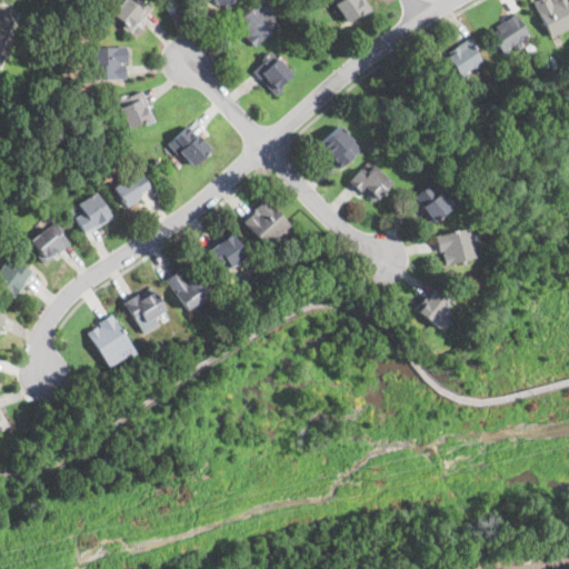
[(130,31),(148,8),(137,0),(117,0),(107,13),(130,31)]
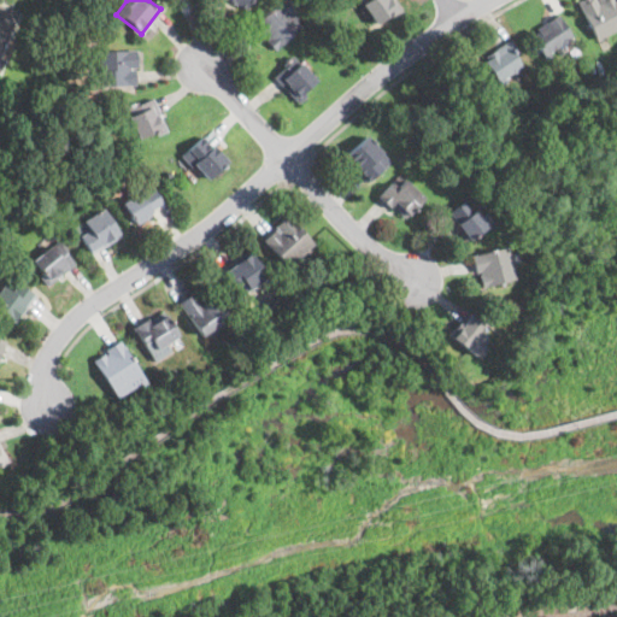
[(248,0),(227,0),(244,10),(248,0)]
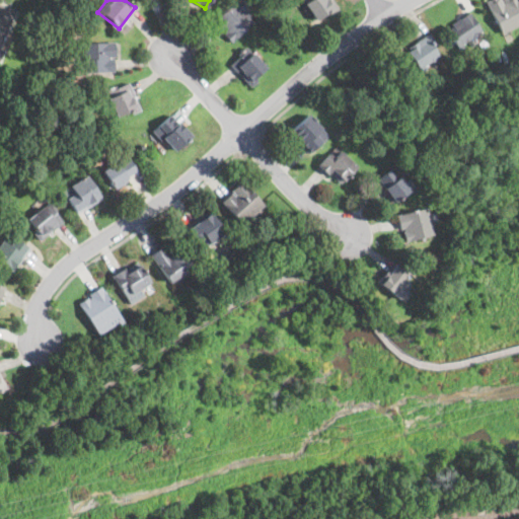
[(235,0),(232,0),(211,21),(231,42),(254,19),(235,0)]
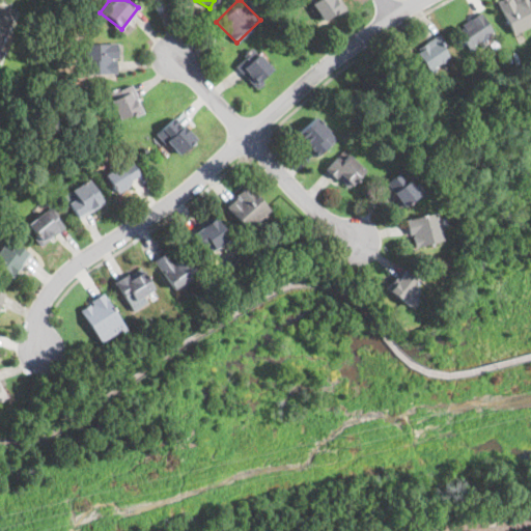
[(307,0),(324,21),(342,7),(336,0),(307,0)]
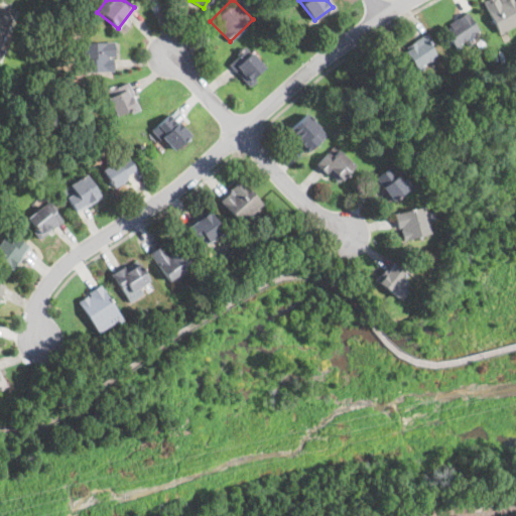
[(515,2),(515,0),(490,0),(484,3),(499,33),(515,24),(515,2)]
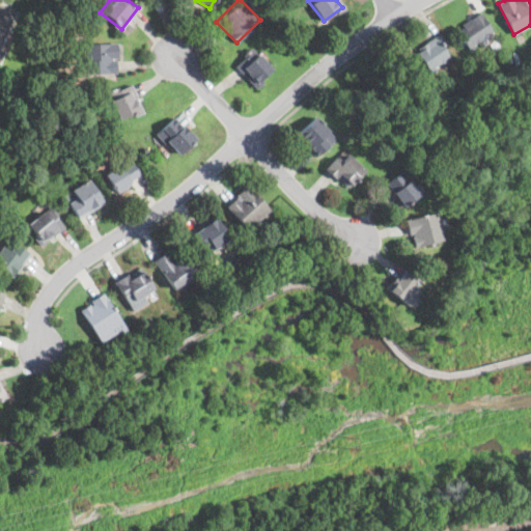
[(0,54),(19,10),(0,2),(0,54)]
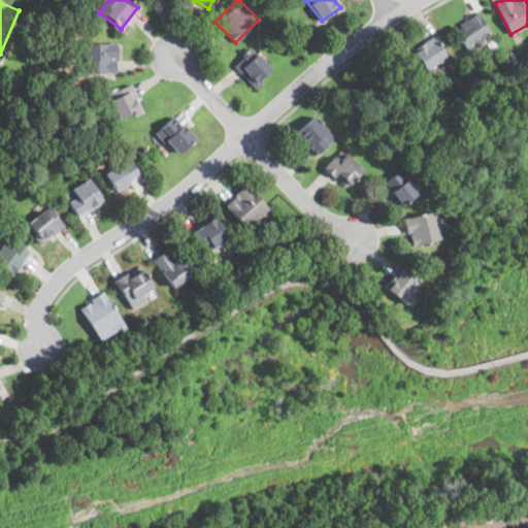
[(465,47),(491,32),(477,10),(453,26),(465,47)]
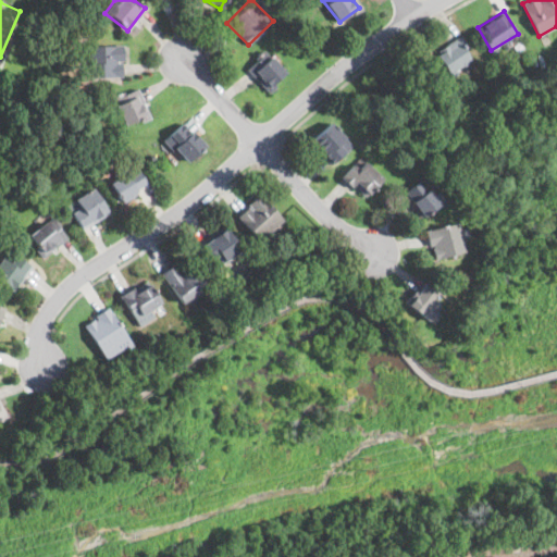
[(435,51),(452,76),(475,60),(459,36),(435,51)]
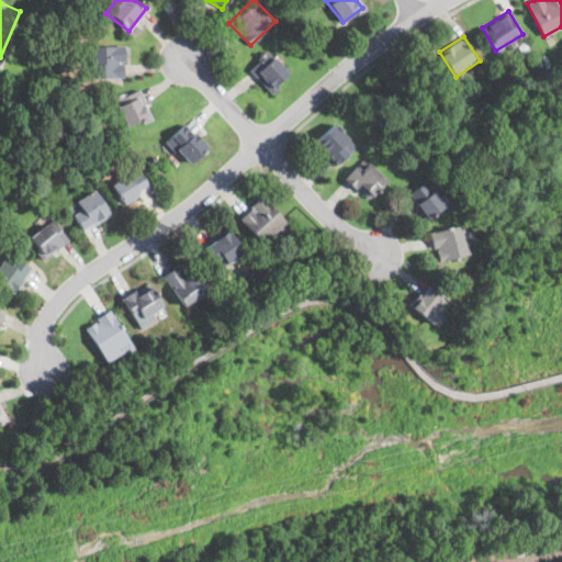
[(89,45),(89,78),(123,78),(123,45),(89,45)]
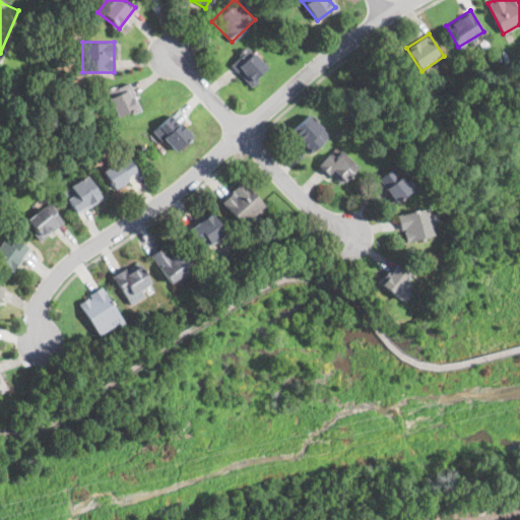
[(229,63),(250,86),(269,69),(248,46),(229,63)]
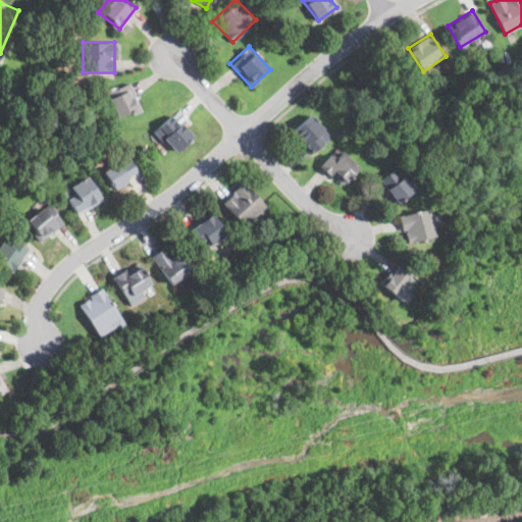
[(105,93),(117,118),(140,107),(127,83),(105,93)]
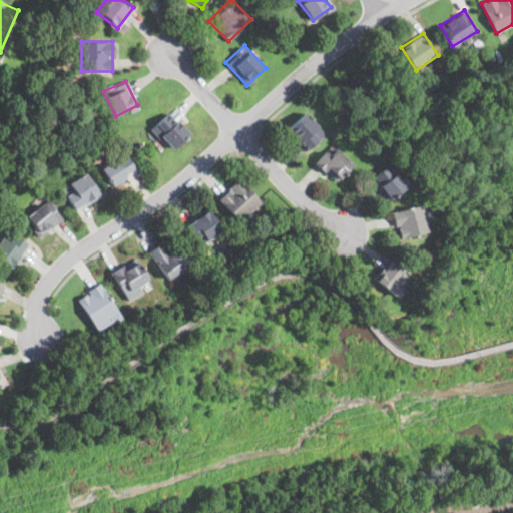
[(188,132),(168,111),(150,128),(170,149),(188,132)]
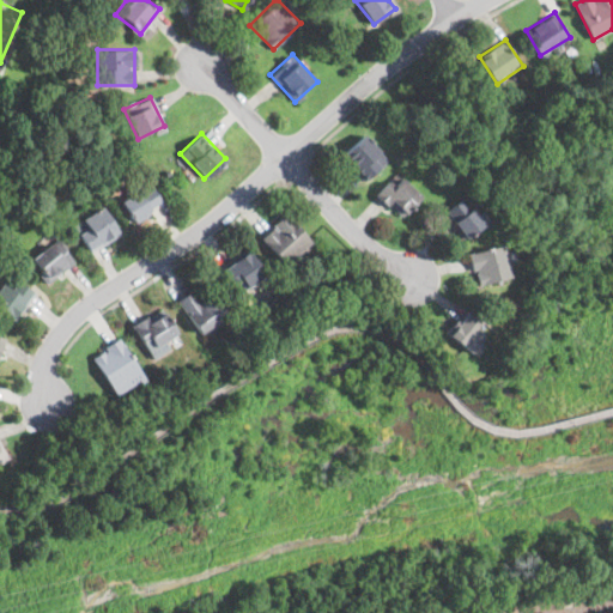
[(388,161),(363,134),(339,157),(364,183),(388,161)]
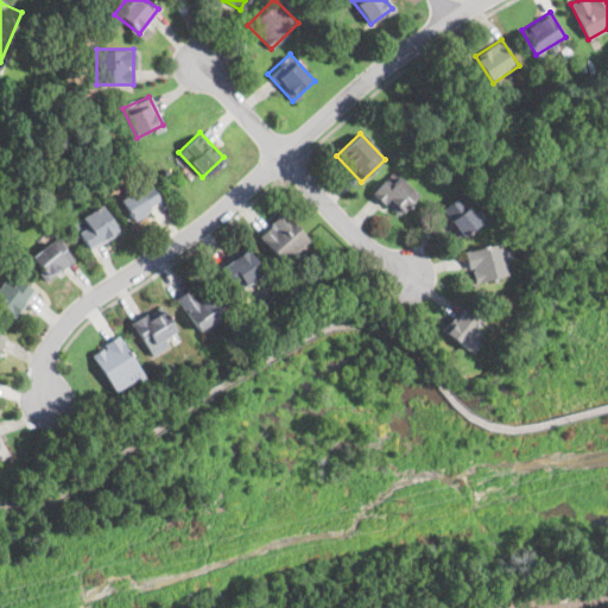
[(419,195),(396,172),(374,195),(398,217),(419,195)]
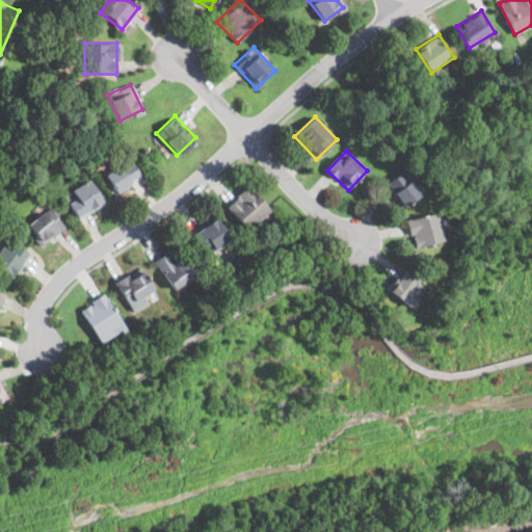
[(140,179),(130,159),(101,173),(111,193),(140,179)]
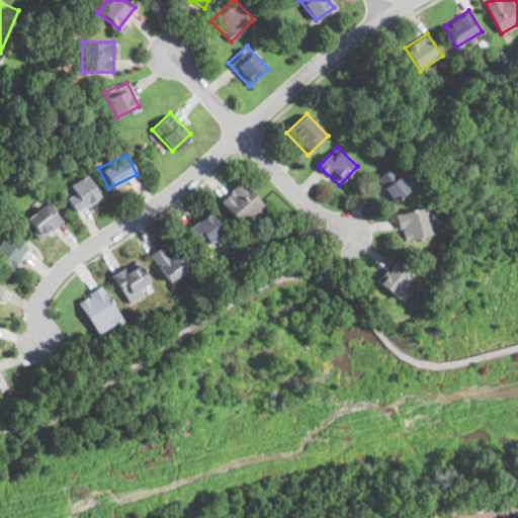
[(392,166),(374,179),(392,203),(410,190),(392,166)]
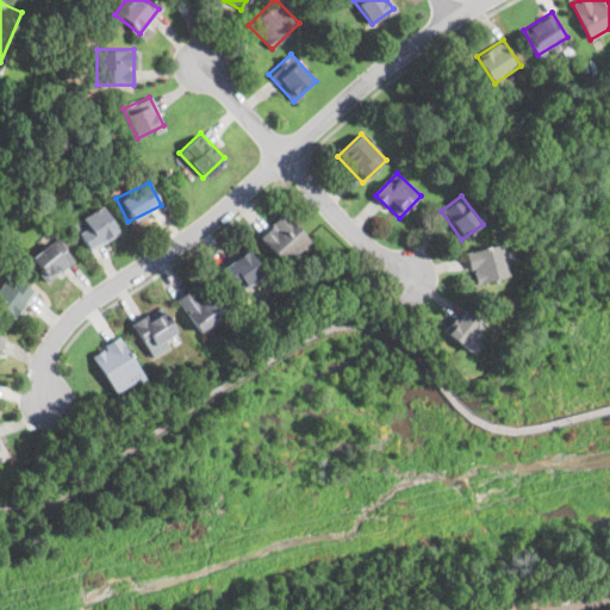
[(119,232),(105,206),(73,224),(87,250),(119,232)]
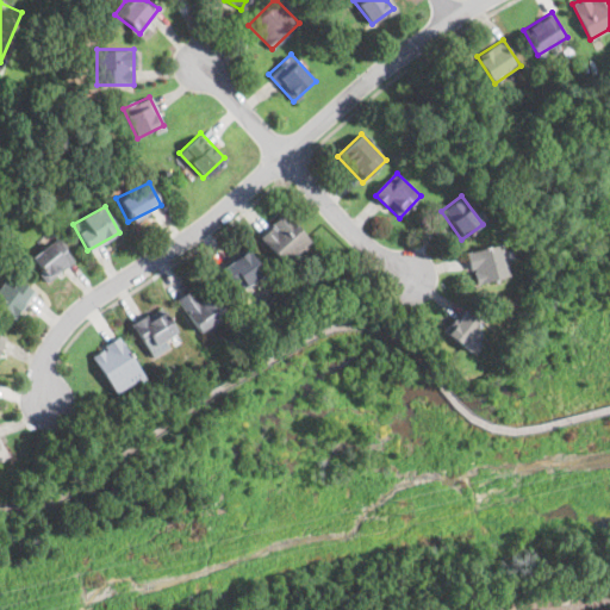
[(311,238),(282,212),(257,238),(285,266),(311,238)]
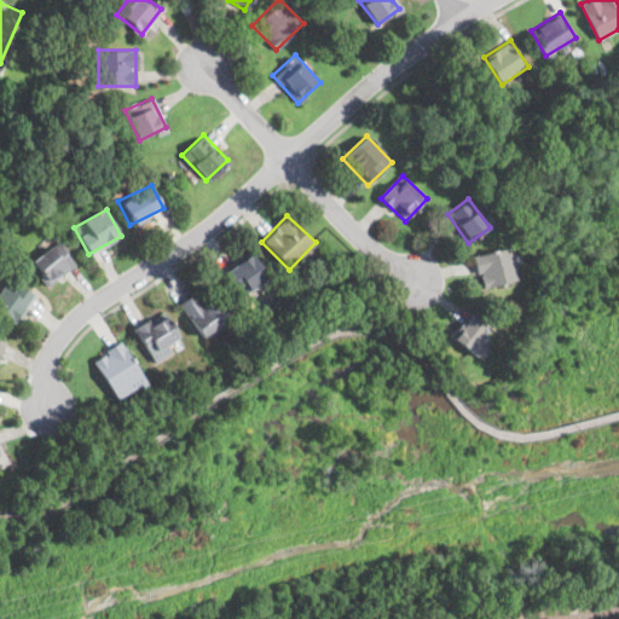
[(30,262),(48,284),(75,264),(57,241),(30,262)]
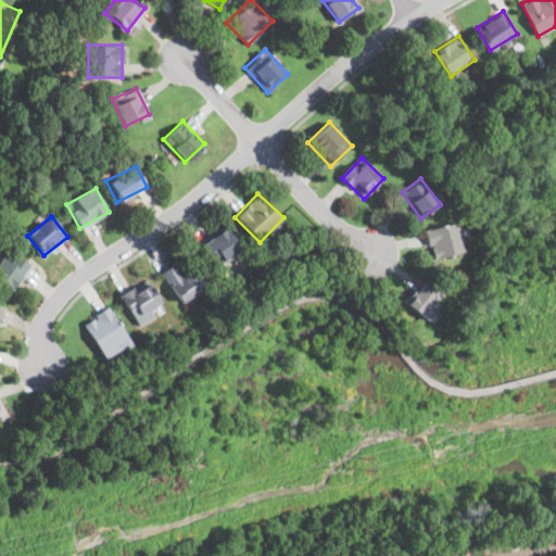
[(458,220),(425,229),(432,258),(466,251),(458,220)]
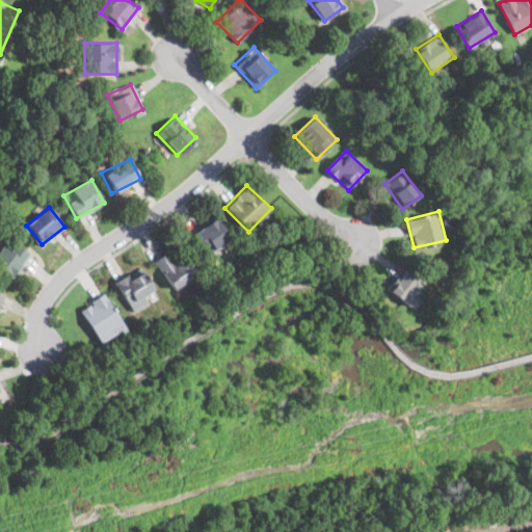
[(189,236),(208,257),(232,236),(213,215),(189,236)]
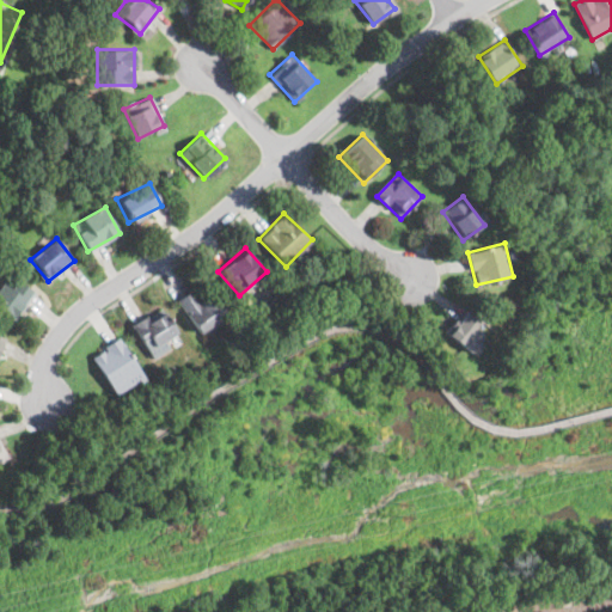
[(32,295),(5,276),(0,282),(0,311),(13,322),(32,295)]
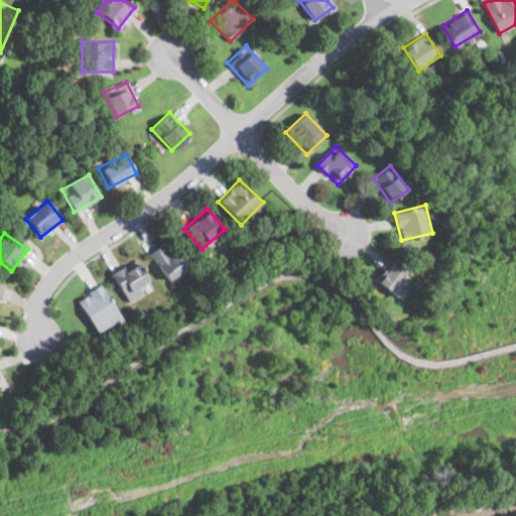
[(173,240),(150,256),(167,282),(191,266),(173,240)]
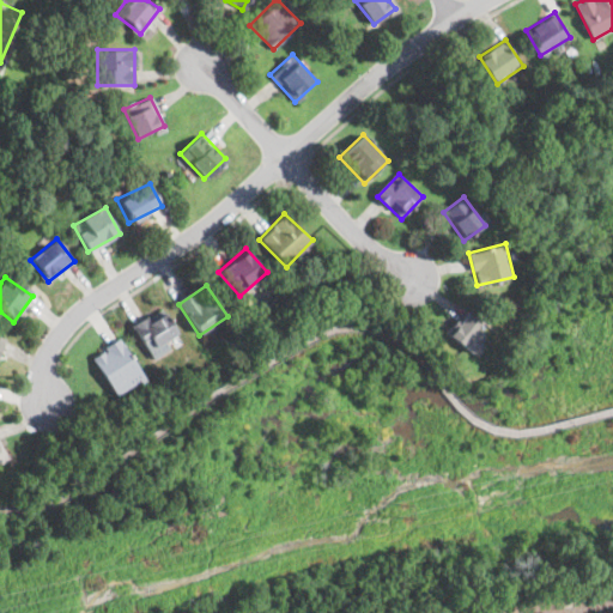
[(167,343),(180,333),(161,307),(132,328),(156,359),(171,347),(167,343)]
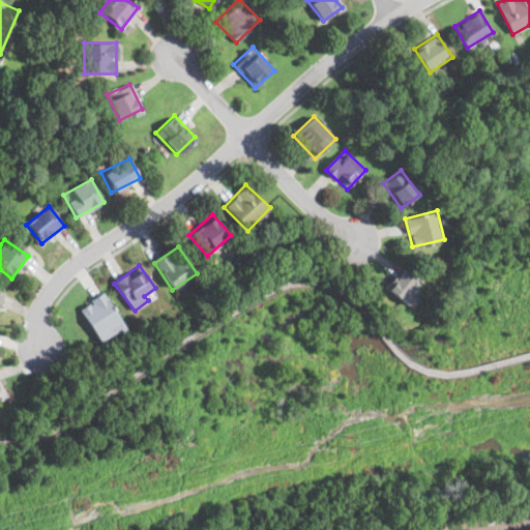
[(387,285),(403,304),(421,290),(406,270),(387,285)]
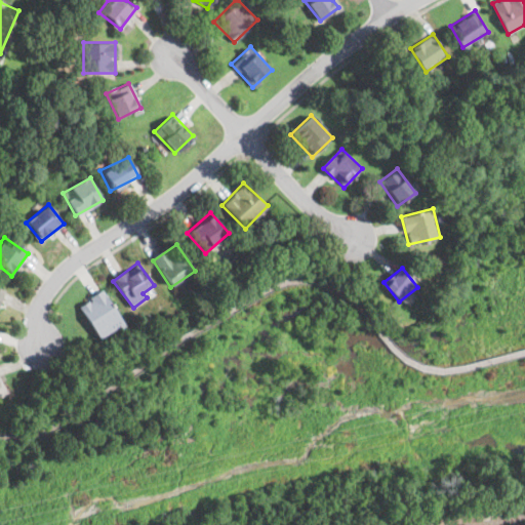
[(124,323),(103,289),(78,306),(99,339),(124,323)]
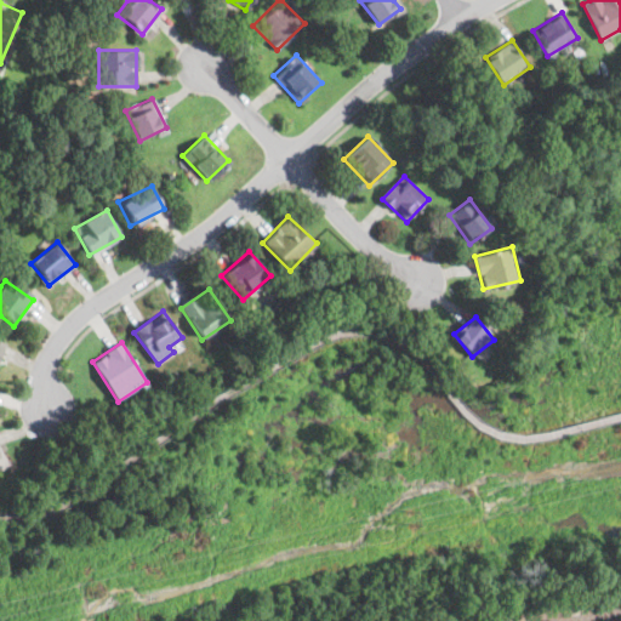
All buildings are outlined.
